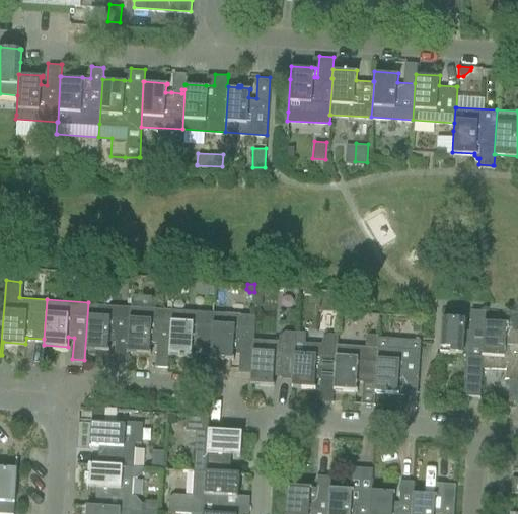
[(126,362),(130,305),(88,302),(84,360),(85,360),(86,348),(108,349),(109,339),(115,340),(114,362),(126,362)]
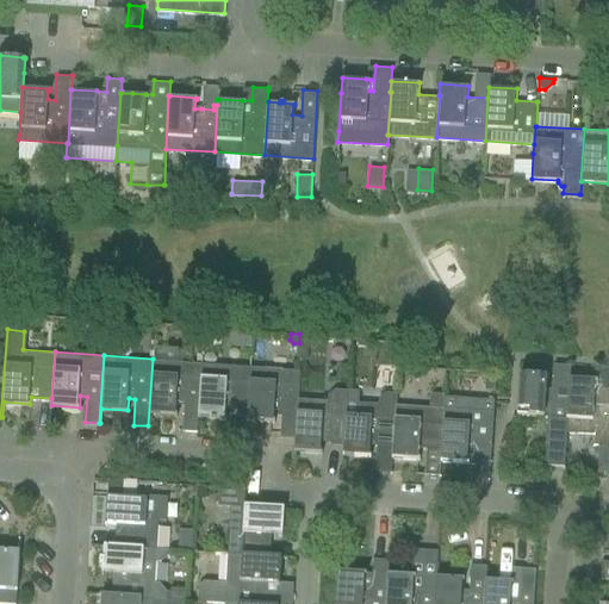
[(197,429),(202,361),(153,359),(148,425),(149,425),(150,412),(176,413),(178,402),(184,402),(182,428),(197,429)]
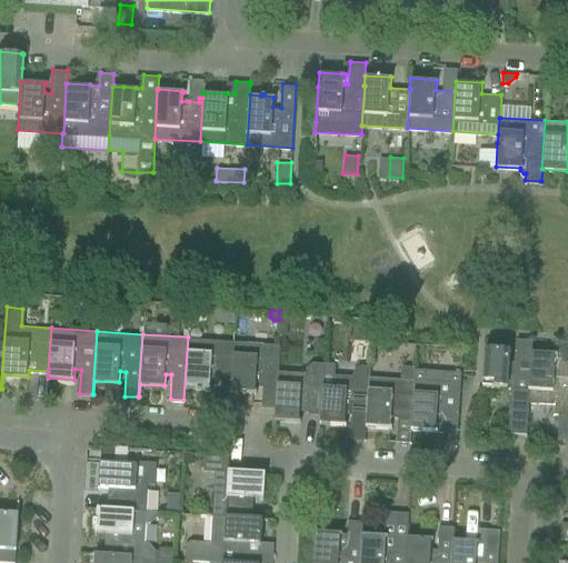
[(188,337),(185,386),(186,386),(210,389),(211,378),(230,379),(233,340),(188,337)]
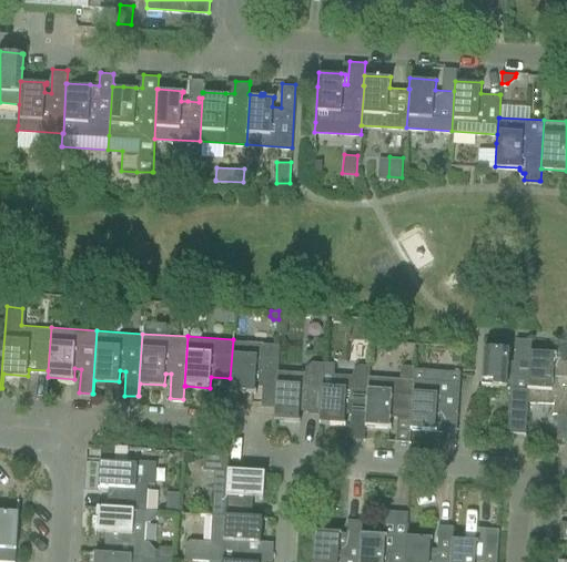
[(525,430),(530,338),(516,337),(514,360),(509,359),(510,349),(484,347),(482,384),(512,386),(509,409),(512,409),(510,429),(525,430)]
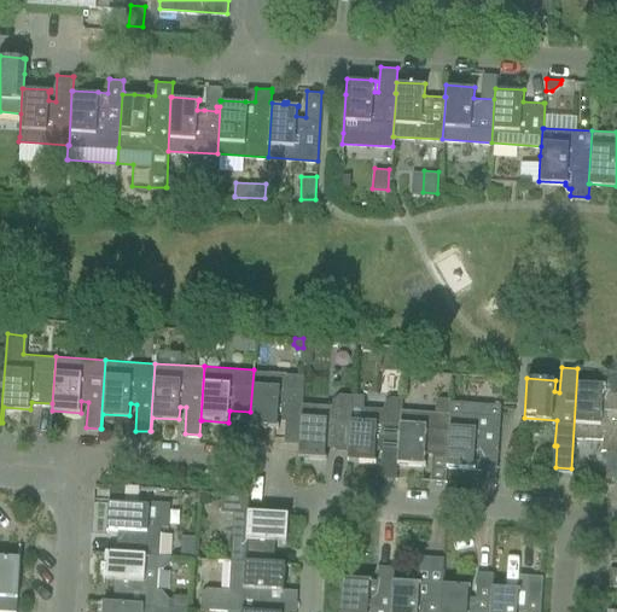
[(577,368),(574,435),(604,436),(603,447),(616,447),(616,369),(609,369),(607,371),(606,372),(605,373),(604,374),(603,376),(601,383),(577,382),(578,368),(577,368)]
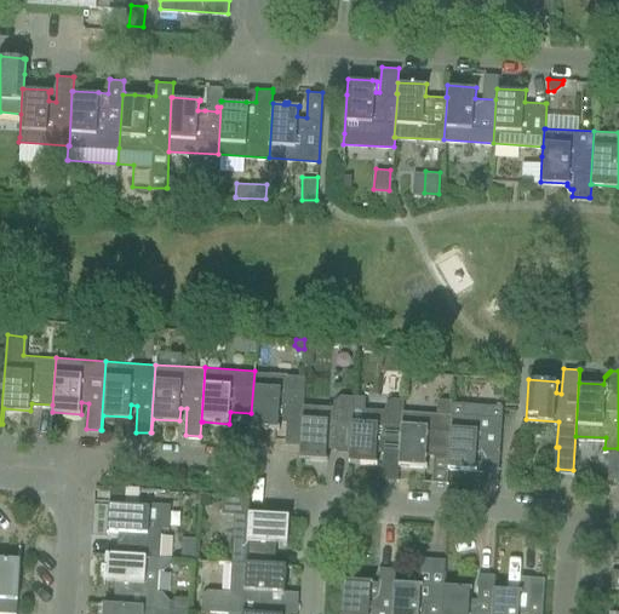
[(251,413),(251,425),(280,426),(280,415),(301,417),(302,403),(303,403),(305,374),(254,371),(251,413)]
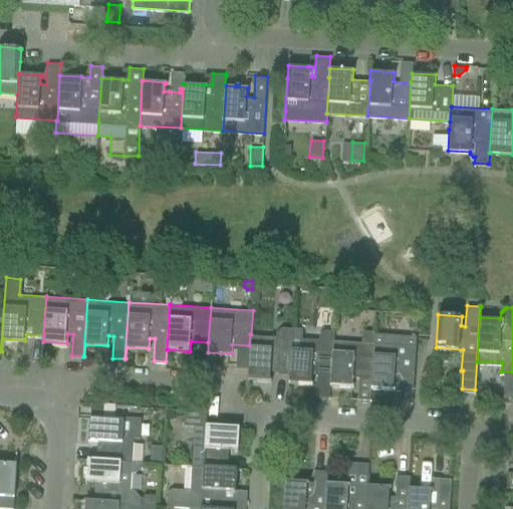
[(409,315),(409,326),(417,327),(418,316),(409,315)]
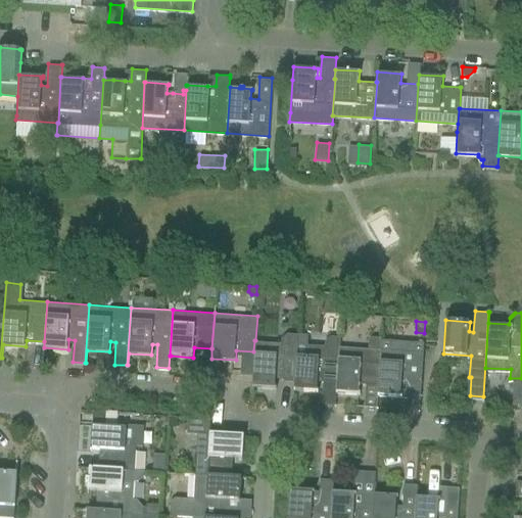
[(252,378),(251,385),(276,387),(277,377),(294,378),(296,342),(297,342),(297,333),(282,332),(281,341),(255,340),(254,340),(253,351),(252,373),(252,378)]
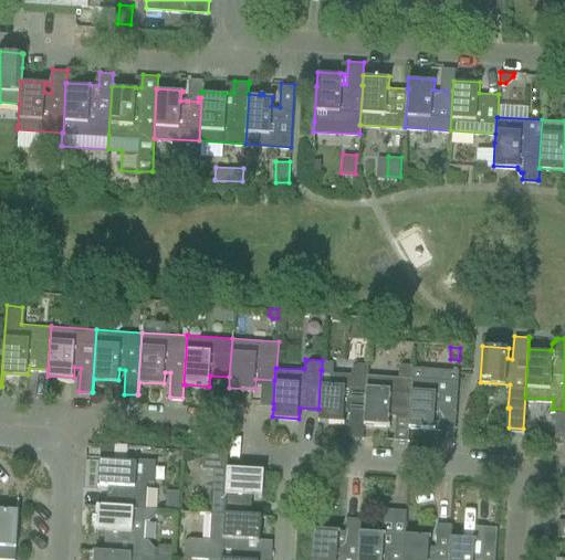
[(322,359),(322,360),(322,370),(321,370),(318,409),(317,420),(344,421),(345,411),(364,412),(366,373),(367,373),(368,362),(359,362),(353,367),(352,372),(333,371),(334,360),(322,359)]
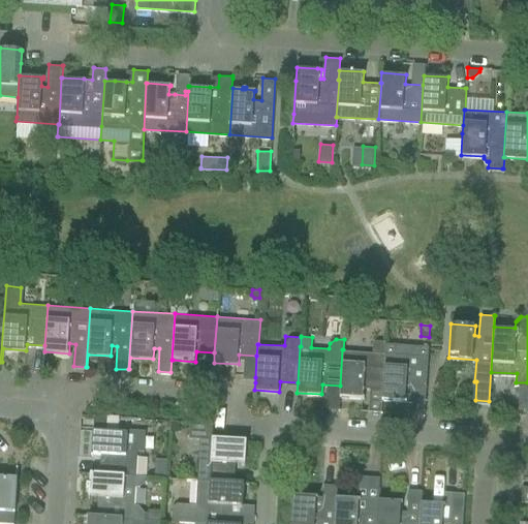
[(382,389),(384,352),(384,351),(343,349),(342,349),(340,386),(339,395),(364,397),(365,388),(382,389)]
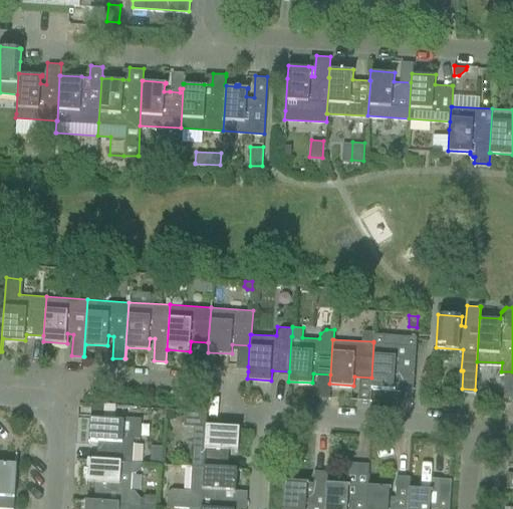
[(371,377),(370,387),(400,389),(401,379),(413,379),(414,380),(416,344),(373,342),(371,377)]
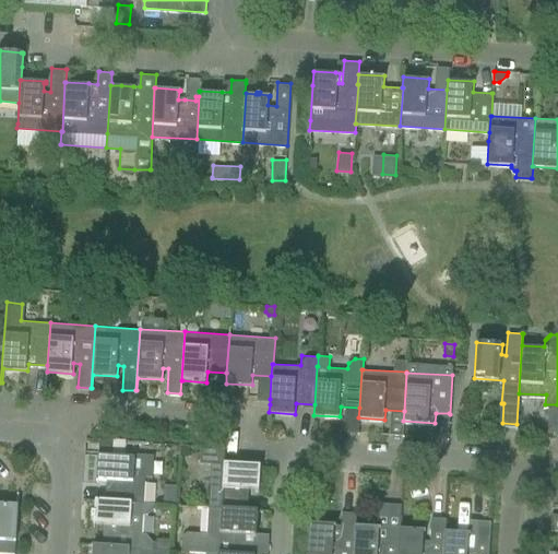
[(98,454),(96,480),(107,480),(106,499),(143,503),(143,502),(145,475),(152,475),(153,454),(133,452),(133,454),(133,456),(125,455),(126,439),(126,438),(104,437),(99,436),(99,438),(98,454)]
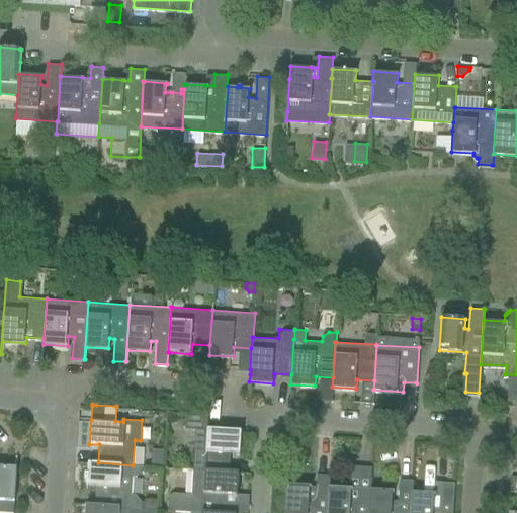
[(195,427),(194,446),(193,469),(238,473),(239,471),(229,471),(230,452),(240,453),(241,429),(207,427),(208,416),(207,416),(205,413),(186,411),(185,427),(195,427)]
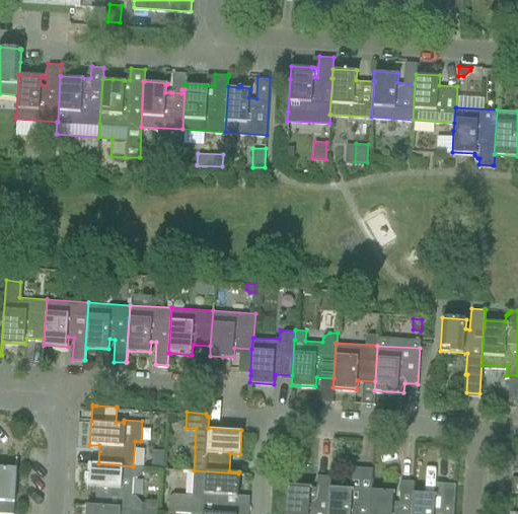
[(164,448),(153,447),(151,464),(162,466),(164,448)]
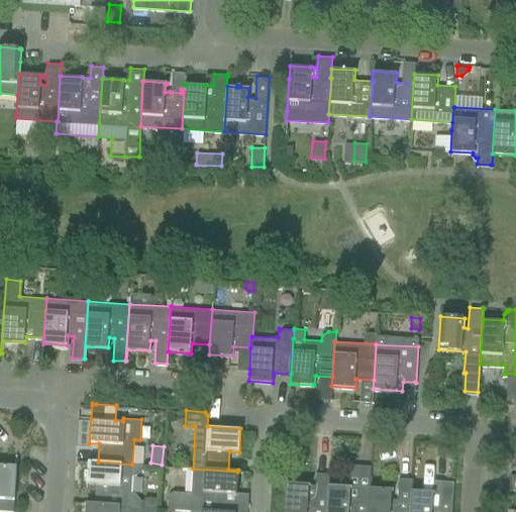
[(142,475),(142,465),(132,465),(88,462),(86,485),(96,486),(95,503),(85,502),(85,503),(131,507),(140,507),(140,499),(135,492),(132,492),(133,474),(142,475)]
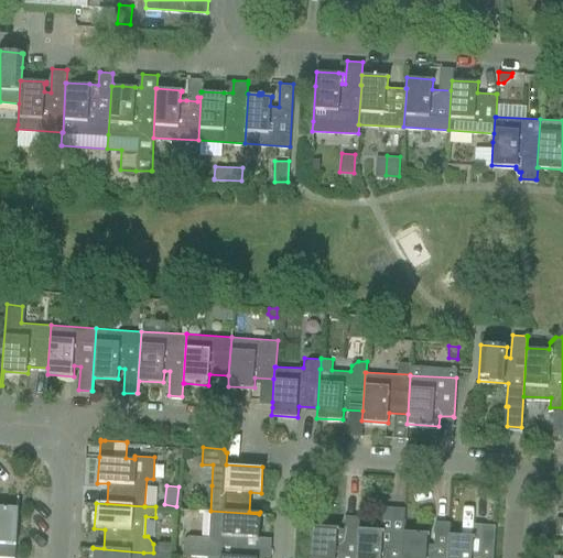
[(0,555),(14,556),(18,507),(0,505),(0,555)]
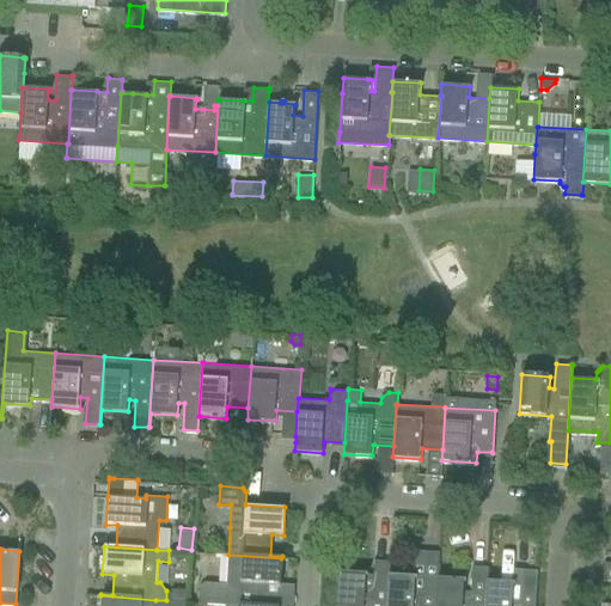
[(280,585),(281,558),(228,555),(226,582),(205,581),(200,585),(199,603),(225,604),(225,605),(246,605),(277,605),(279,605),(267,605),(268,583),(280,585)]
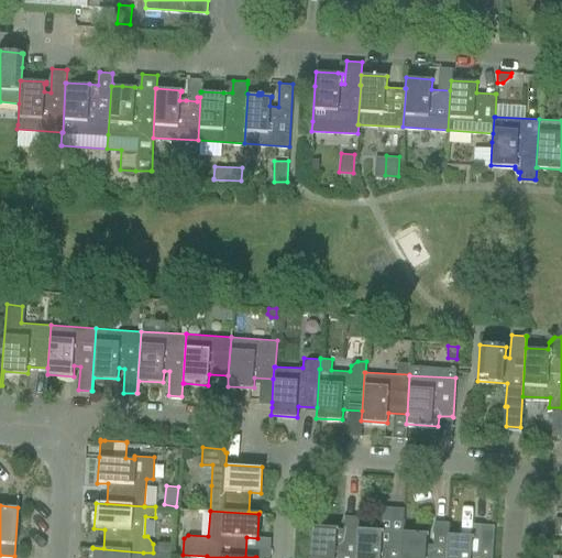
[(311,525),(309,557),(356,557),(359,528),(360,515),(343,514),(342,537),(338,537),(338,527),(311,525)]
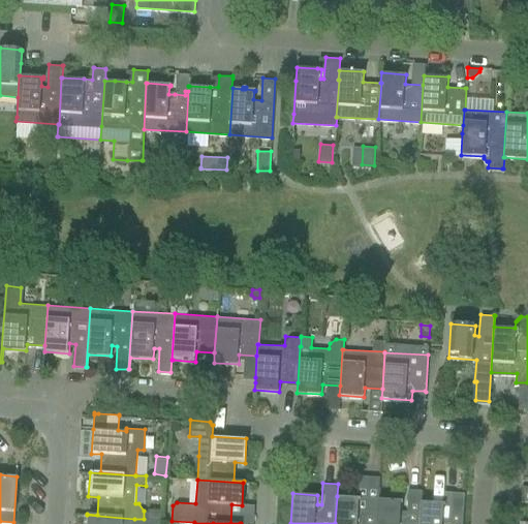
[(378,498),(376,523),(420,523),(422,501),(423,489),(408,488),(406,510),(402,510),(402,500),(378,498)]
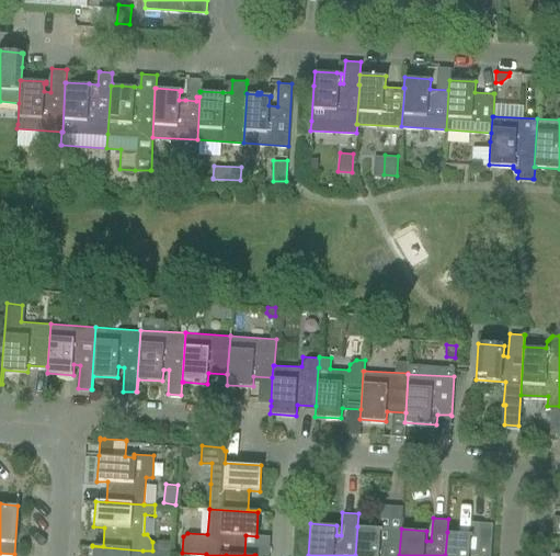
[(478,521),(478,530),(472,530),(471,533),(447,532),(445,555),(490,555),(492,522),(478,521)]
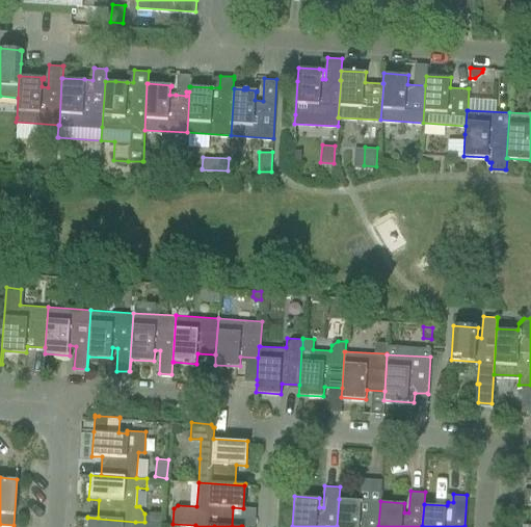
[(379,511),(362,510),(362,501),(339,499),(337,526),(378,526),(380,501),(379,501),(379,511)]
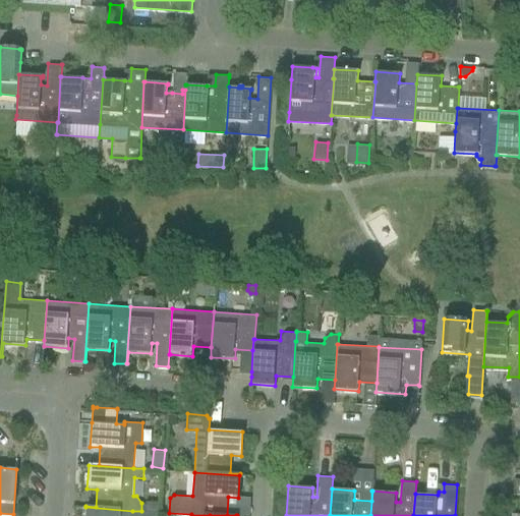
[(131,515),(132,511),(85,507),(84,515),(131,515)]
